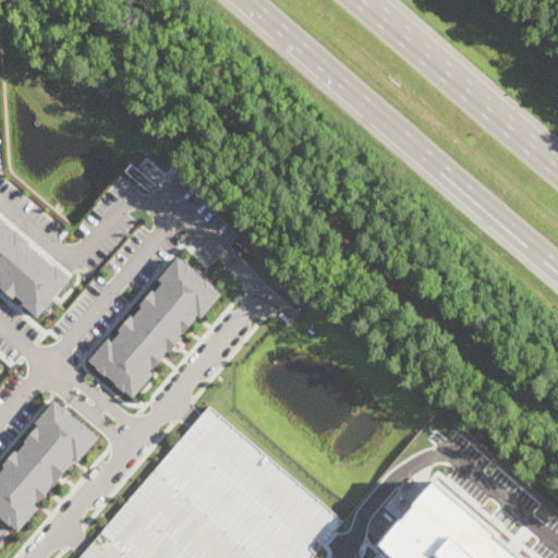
[(9,221),(17,229),(17,228),(33,242),(32,243),(57,265),(58,264),(73,276),(70,281),(71,282),(65,289),(63,288),(53,300),(55,302),(50,307),(48,306),(39,316),(24,303),(26,302),(17,294),(15,298),(1,284),(3,281),(0,279),(0,214),(9,221)]
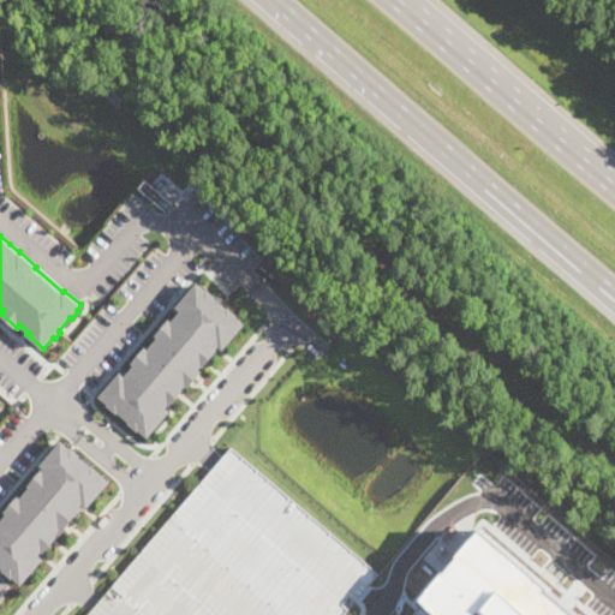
[(197,282),(206,290),(207,288),(216,297),(215,298),(227,308),(227,306),(237,315),(236,316),(244,323),(222,348),(219,346),(216,348),(218,350),(203,366),(202,365),(199,368),(202,370),(187,387),(185,384),(183,388),(184,388),(179,394),(169,406),(168,405),(165,408),(169,411),(148,437),(139,430),(138,430),(129,423),(130,422),(119,412),(118,413),(108,405),(109,404),(100,395),(120,371),(126,376),(135,365),(132,363),(145,346),(148,348),(157,338),(155,335),(169,318),(172,321),(180,310),(177,306),(197,282)]
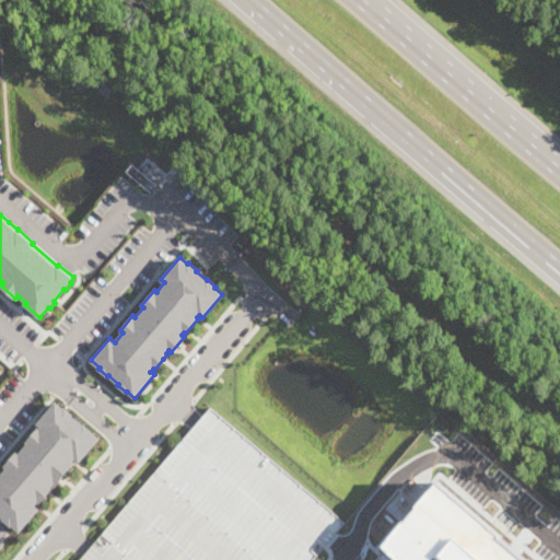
[(57,400),(65,407),(66,406),(83,423),(84,422),(94,431),(93,432),(101,439),(80,462),(77,458),(73,462),(76,463),(65,476),(66,477),(58,485),(56,482),(53,487),(54,488),(41,503),(39,502),(36,505),(41,509),(21,532),(13,525),(12,526),(2,518),(3,517),(2,517),(0,520),(0,476),(7,468),(4,466),(18,451),(20,453),(27,443),(26,442),(39,427),(41,428),(42,427),(37,423),(57,400)]
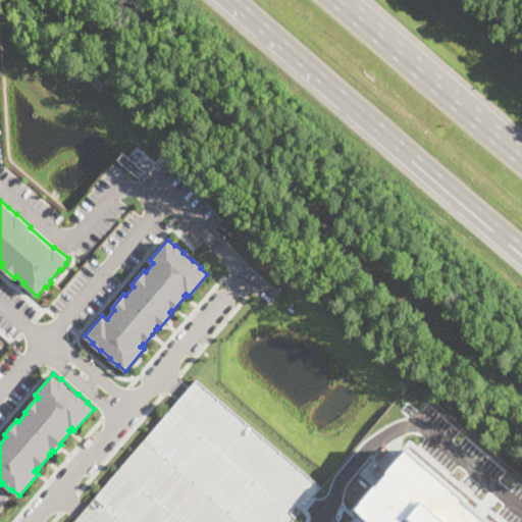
[(290,521),(320,485),(196,379),(140,446),(84,511),(73,521),(290,521)]
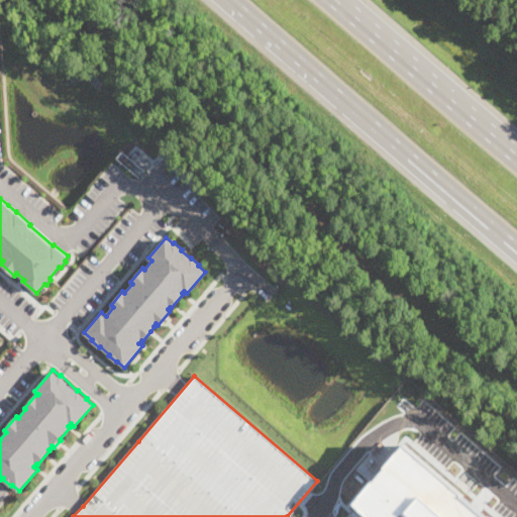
[(352,504),(368,516),(489,516),(403,444),(352,504)]
